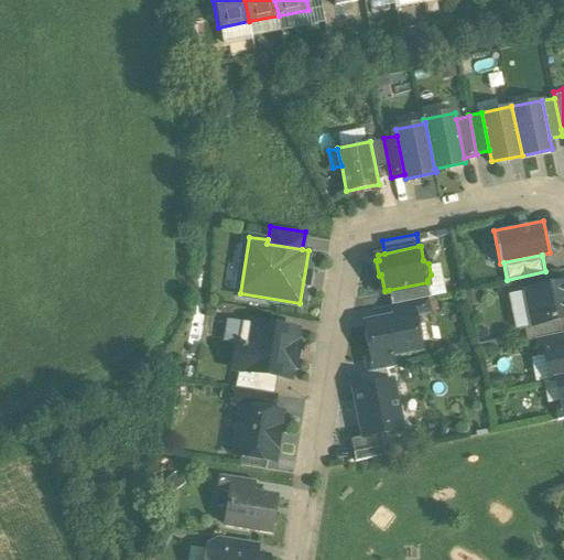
[(563,281),(525,289),(532,323),(533,324),(563,318),(563,316),(563,281)]
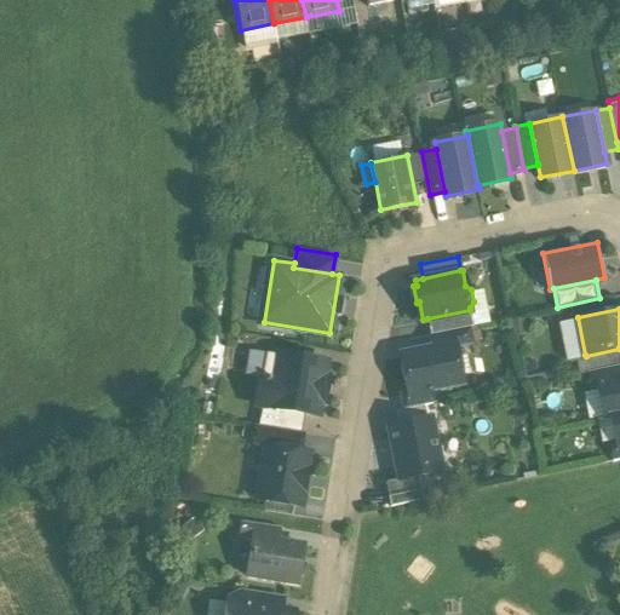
[(470,310),(428,319),(431,333),(470,325),(474,325),(470,310)]
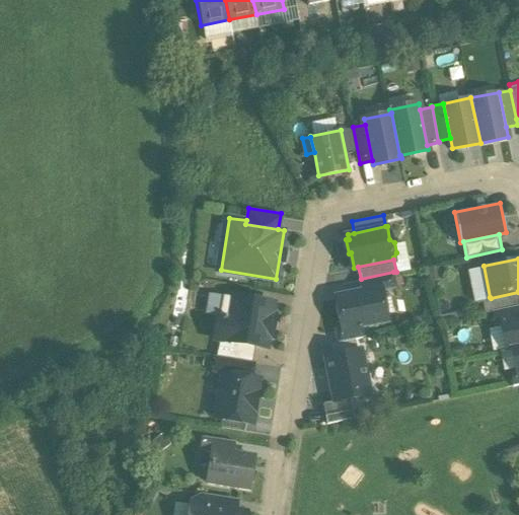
[(393,272),(361,279),(363,291),(380,287),(381,288),(396,285),(393,272)]
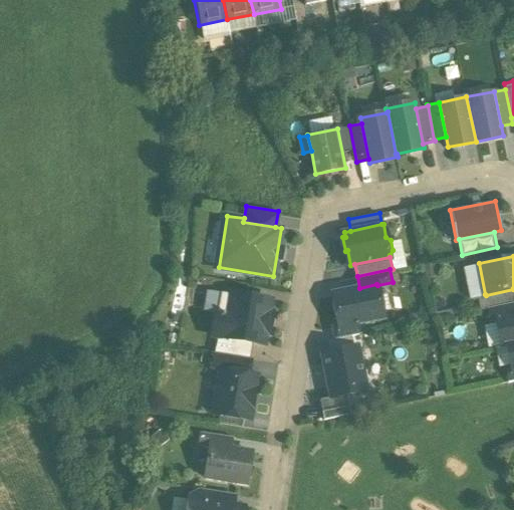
[(359,288),(333,293),(339,323),(339,324),(356,321),(383,316),(377,285),(376,284),(359,288)]
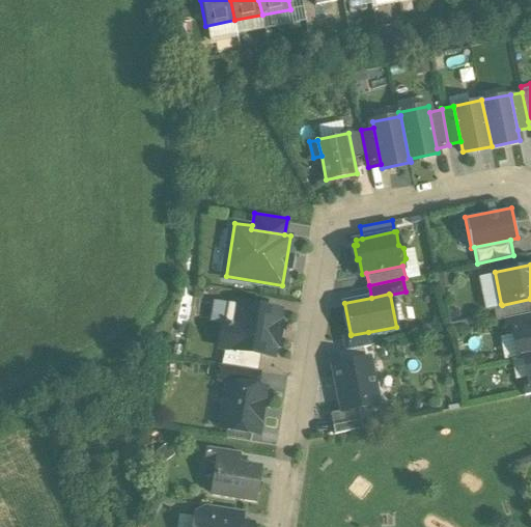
[(530,304),(530,299),(502,305),(501,304),(494,305),(496,319),(503,317),(530,311),(530,304)]
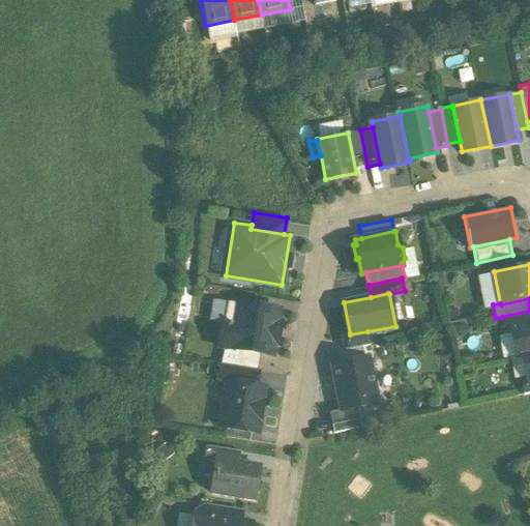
[(278,309),(238,302),(235,320),(230,319),(229,323),(225,322),(221,346),(225,346),(261,352),(271,354),(273,341),(275,341),(278,322),(276,322),(278,309)]
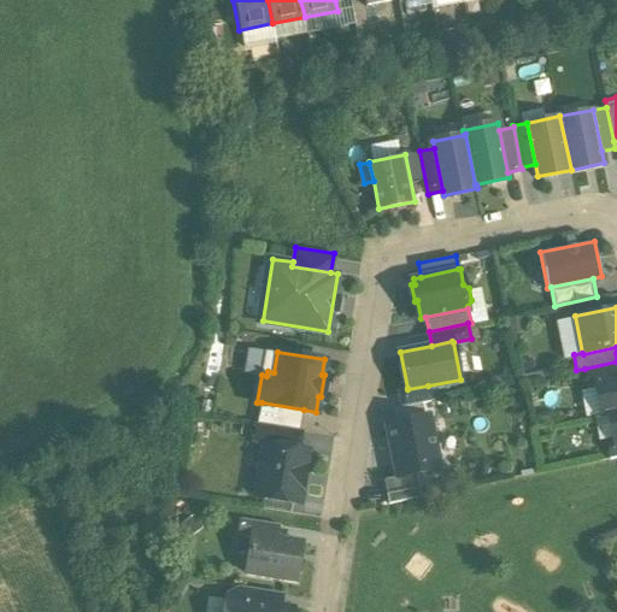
[(616,362),(585,369),(588,384),(595,383),(594,381),(616,376),(616,362)]
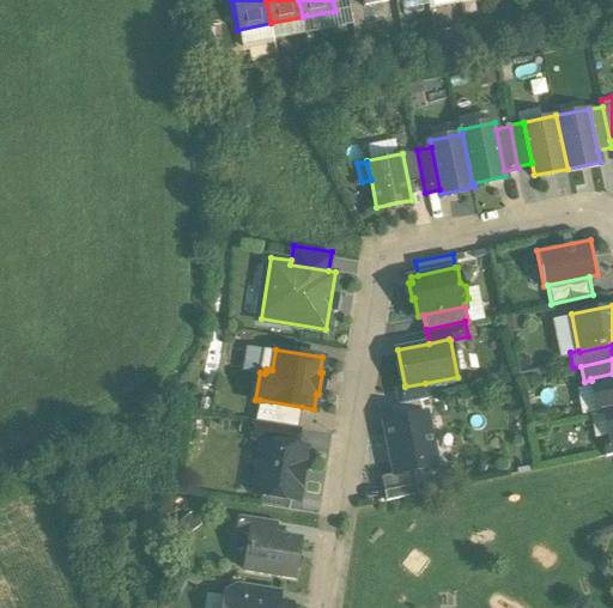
[(612,374),(590,378),(592,381),(598,409),(605,408),(605,407),(612,405),(612,374)]
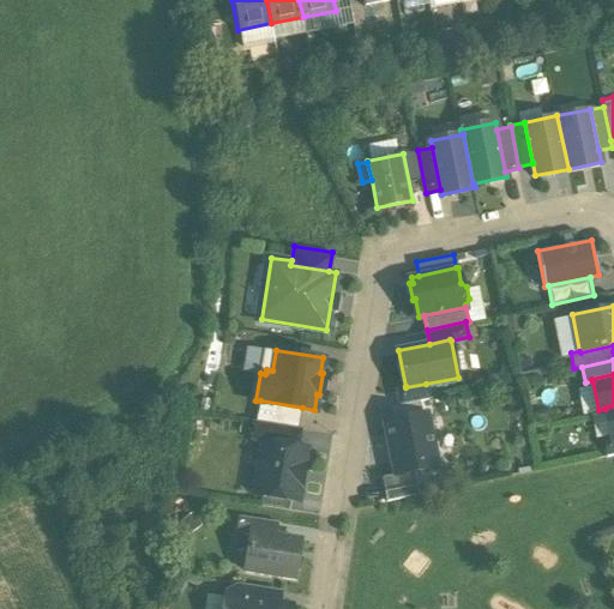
[(426,384),(405,387),(405,386),(397,389),(401,403),(421,399),(429,398),(426,384)]
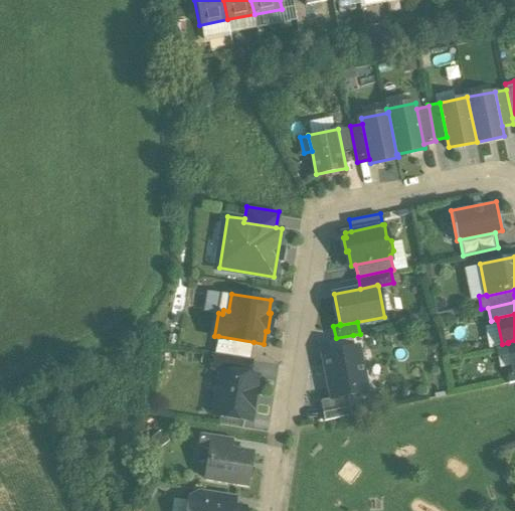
[(336,338),(329,340),(331,352),(355,347),(353,335),(336,338)]
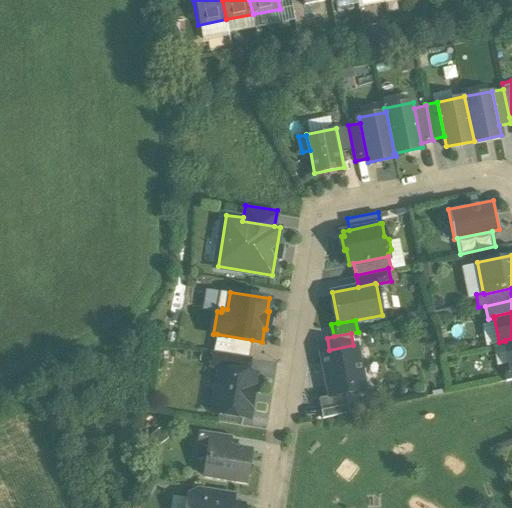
[(252,340),(217,334),(214,350),(249,356),(252,340)]
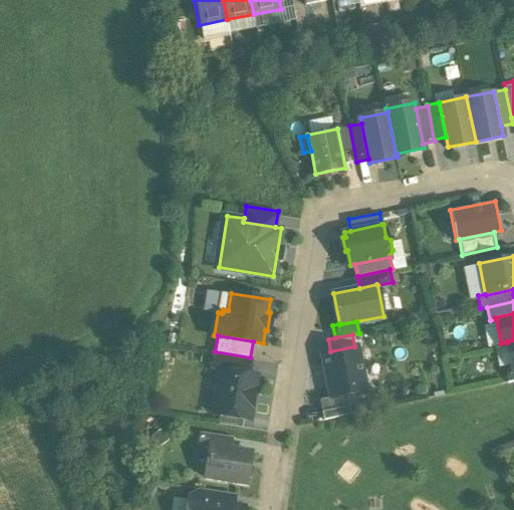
[(330,351),(322,352),(331,396),(331,397),(347,393),(366,389),(357,345),(354,346),(330,351)]
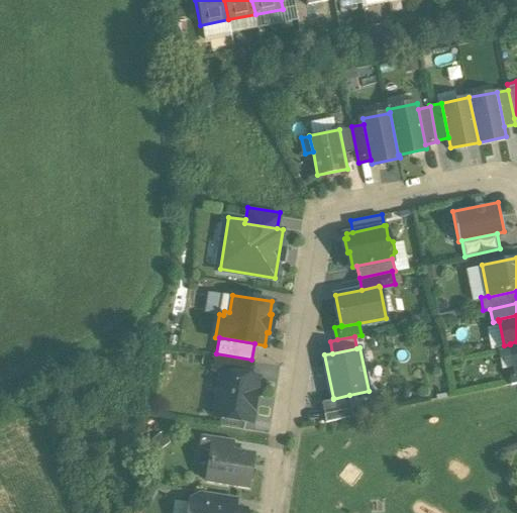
[(251,360),(216,353),(213,371),(222,372),(249,376),(251,360)]
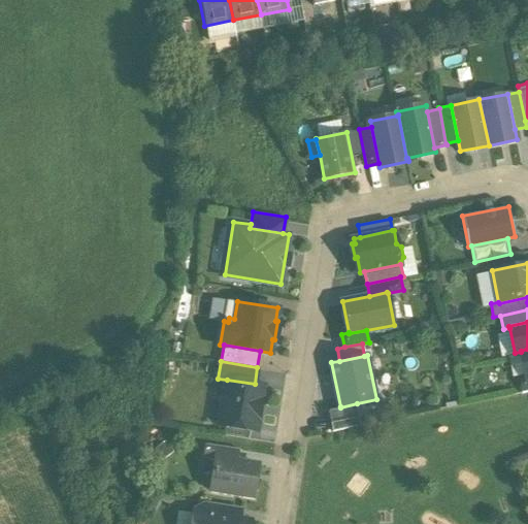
[(255,384),(227,380),(220,424),(256,429),(263,385),(255,384)]
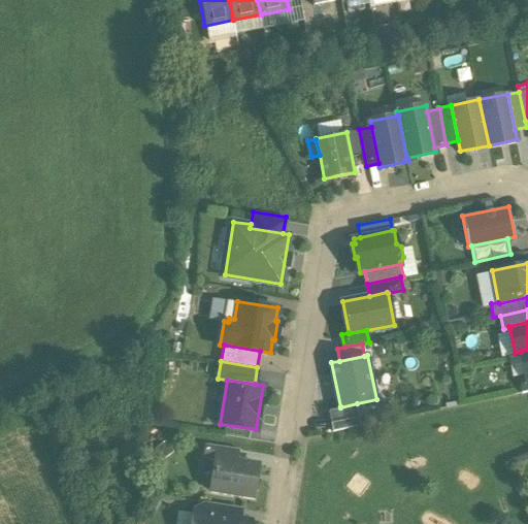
[(340,406),(329,410),(333,430),(361,424),(357,403),(340,407),(340,406)]
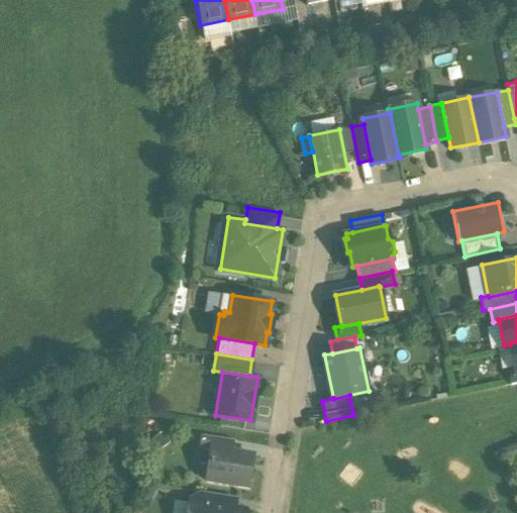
[(234,438),(201,433),(199,446),(211,448),(212,447),(233,450),(234,438)]
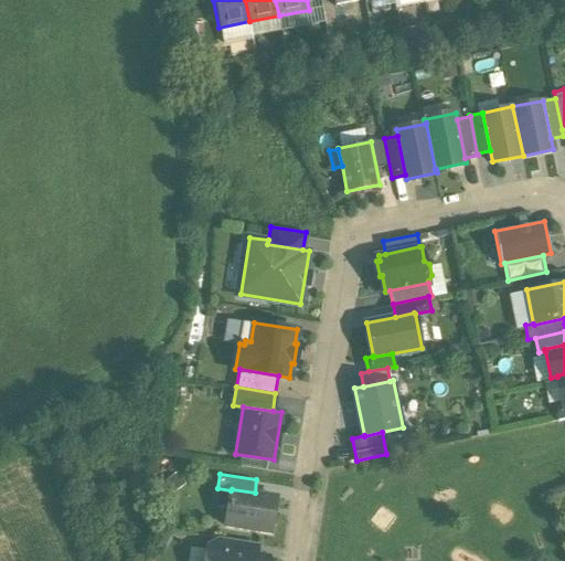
[(255,493),(232,489),(231,490),(226,524),(272,531),(277,496),(255,493)]
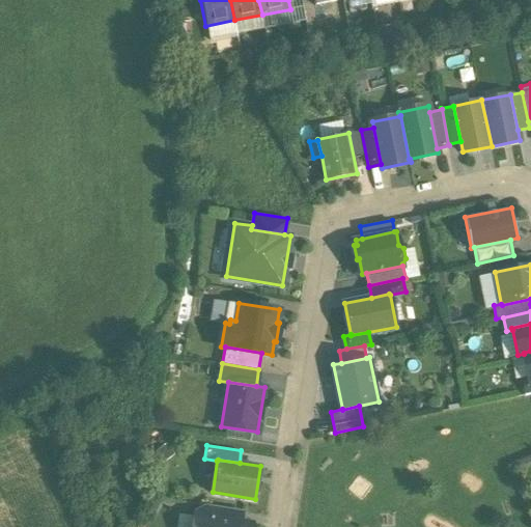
[(243,509),(206,503),(204,516),(241,522),(243,509)]
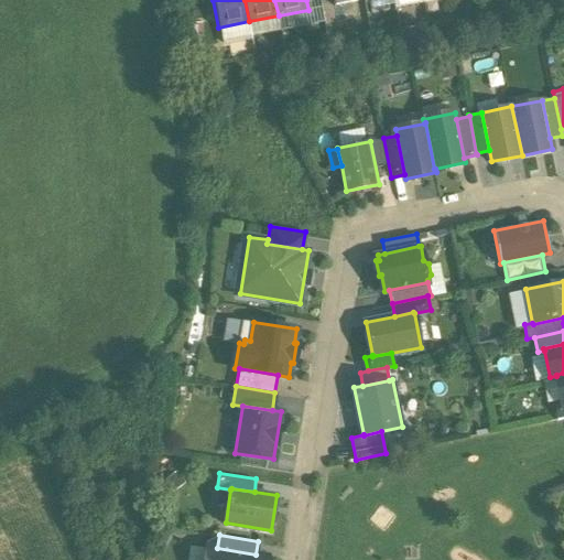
[(217,548),(208,547),(205,559),(263,559),(264,556),(256,555),(217,548)]
